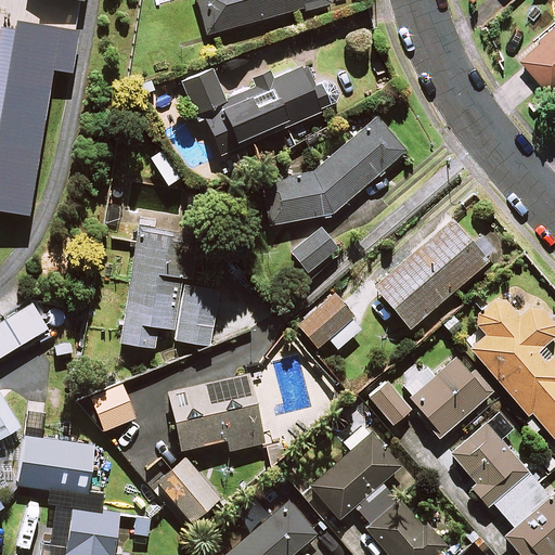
[(327,0),(326,0),(195,0),(205,35),(327,0)]
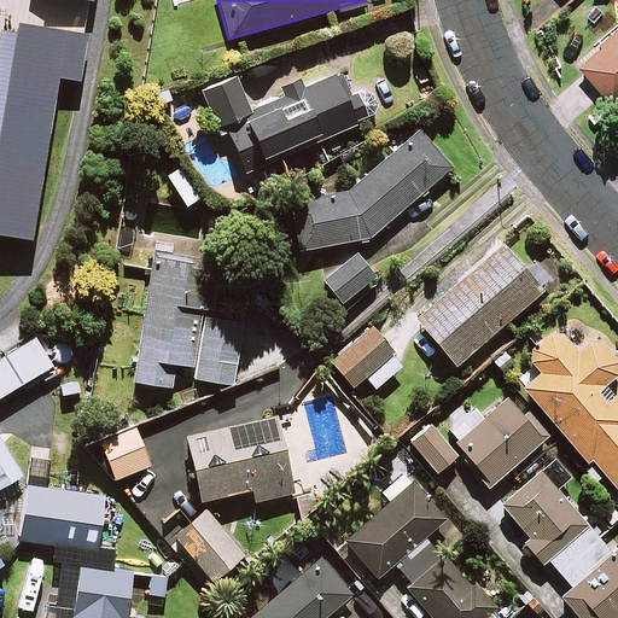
[(617,28),(577,65),(610,100),(617,91),(617,28)]
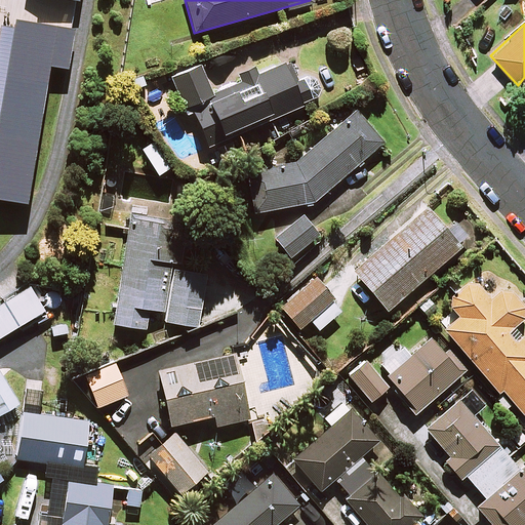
[(296,81),(288,62),(210,94),(198,66),(169,78),(186,114),(191,112),(204,142),(261,117),(264,122),(310,102),(300,79),(296,81)]
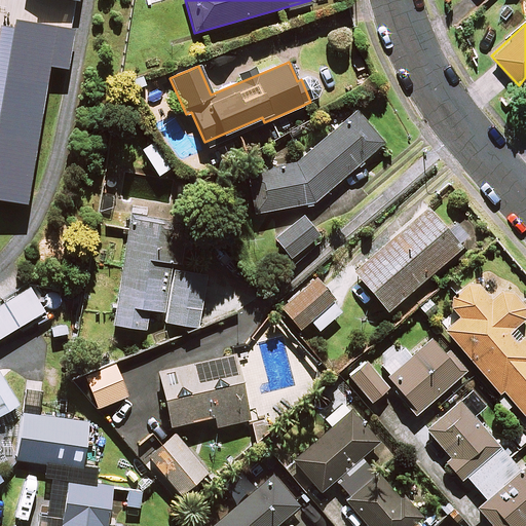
[(382,143),(357,114),(298,162),(245,174),(253,212),(310,204),(382,143)]
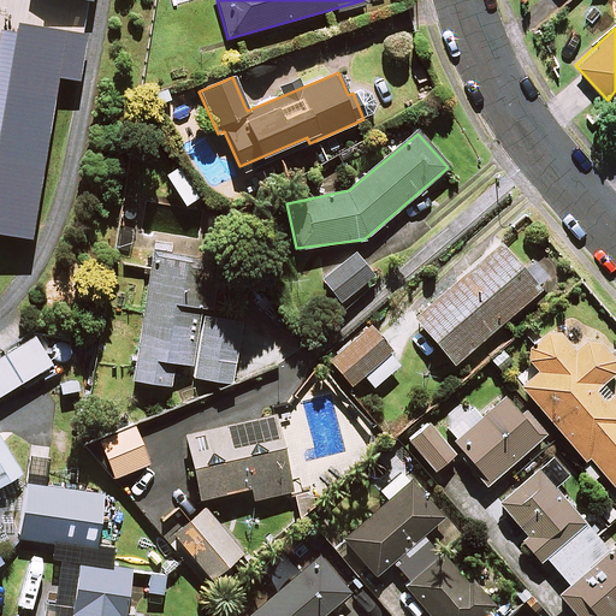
[(538,291),(497,243),(410,315),(451,365),(538,291)]
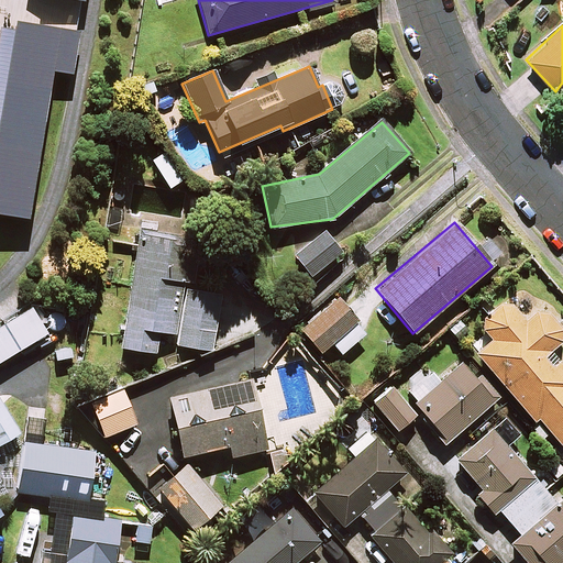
[(339,253),(323,232),(294,256),(309,276),(339,253)]
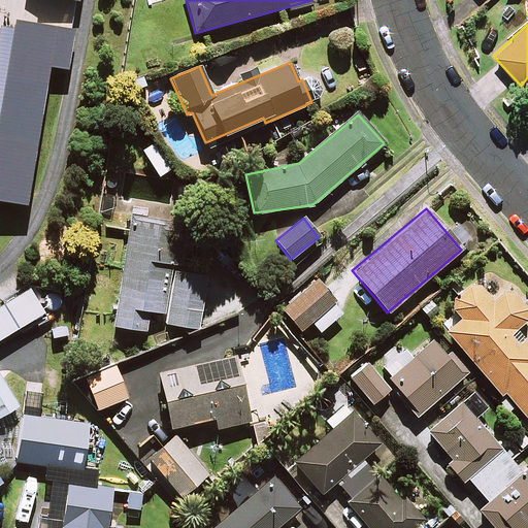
[(198,328),(206,275),(178,271),(186,230),(129,221),(111,326),(144,331),(147,310),(166,314),(164,323),(198,328)]
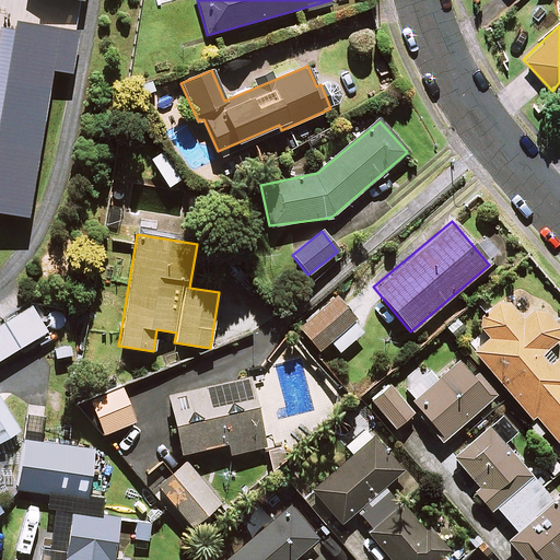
[(362,333),(335,296),(296,325),(317,351),(330,341),(338,351),(362,333)]
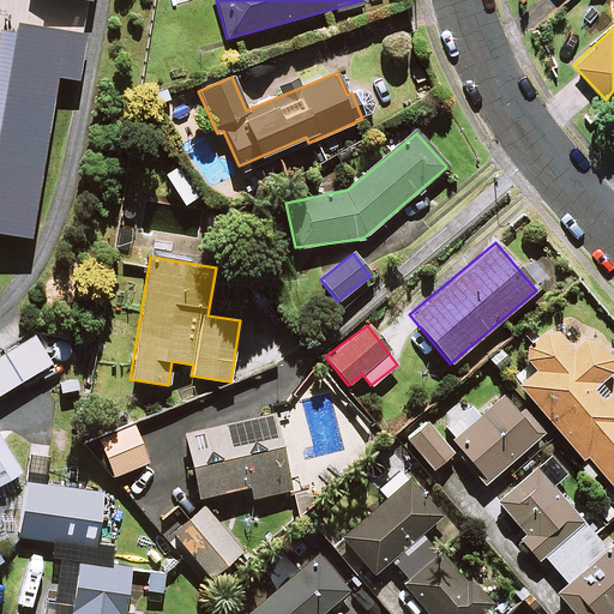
[(573,349),(553,325),(521,353),(536,371),(518,385),(581,459),(585,456),(608,485),(613,479),(613,402),(608,395),(601,401),(590,387),(613,367),(613,362),(590,335),(573,349)]
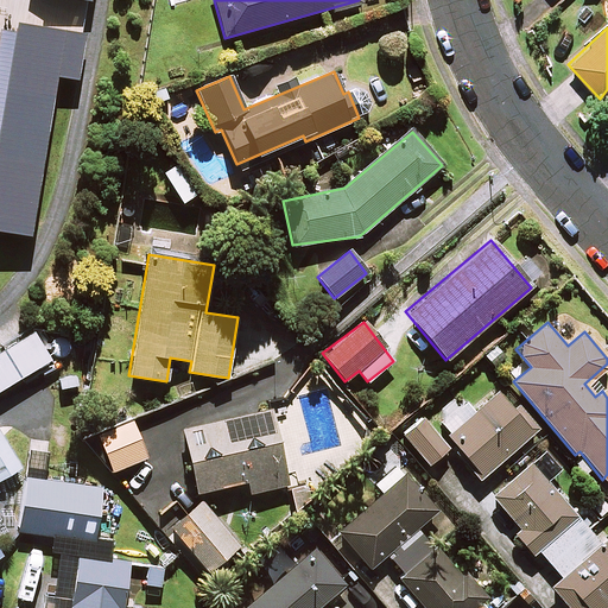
[(32,331),(0,349),(0,391),(50,363),(32,331)]
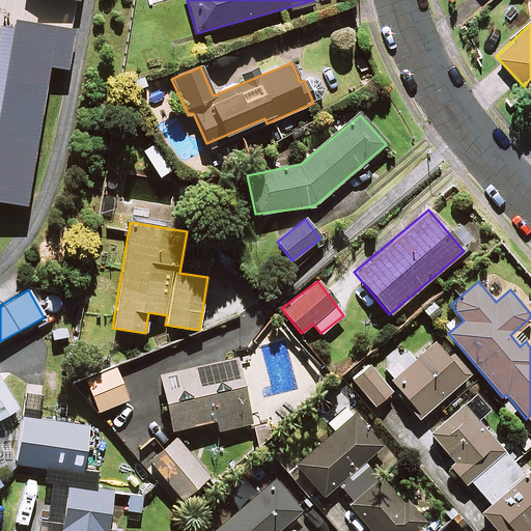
[(448,358),(436,342),(413,360),(404,348),(380,368),(418,416),(469,376),(452,355),(448,358)]
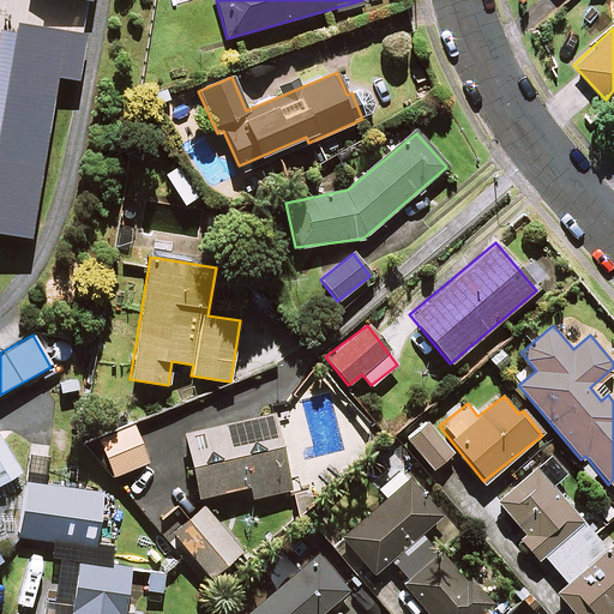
[(289,491),(271,414),(182,434),(197,498),(248,486),(252,499),(289,491)]
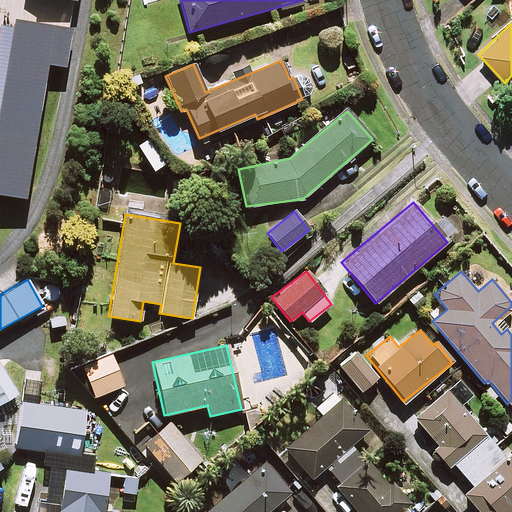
[(376,377),(353,350),(337,365),(360,391),(376,377)]
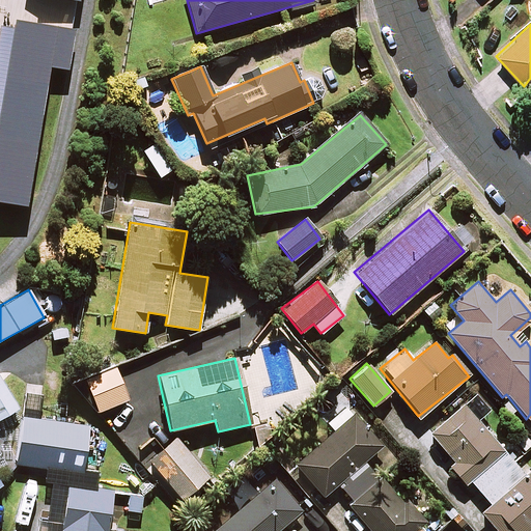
[(127,399),(113,368),(84,380),(96,412),(127,399)]
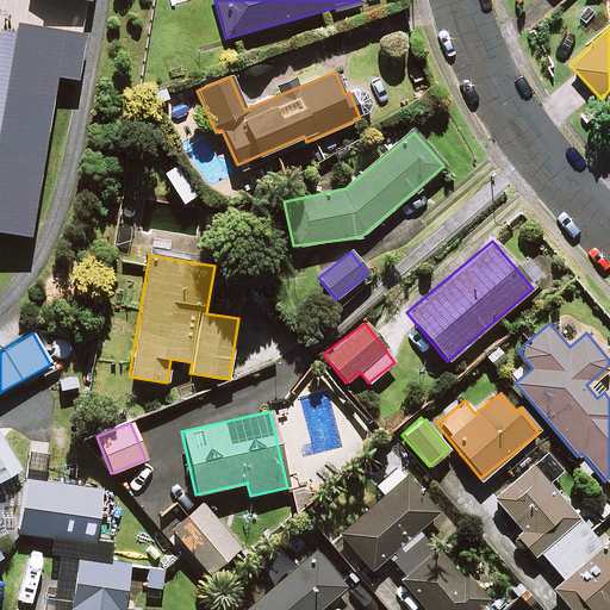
[(0,478),(19,467),(0,435),(0,478)]
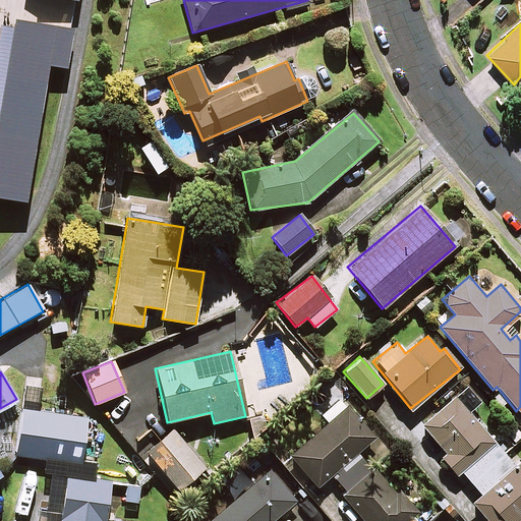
[(25,377),(23,411),(19,411),(15,457),(42,459),(66,462),(61,511),(37,509),(35,520),(110,520),(104,520),(108,482),(95,480),(96,463),(81,462),(84,416),(39,412),(42,379),(25,377)]
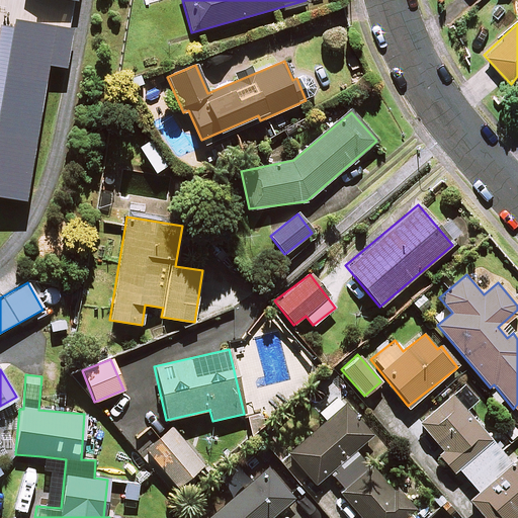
[(370,434),(332,393),(315,408),(326,420),(288,455),(315,484),(328,471),(343,488),(337,493),(359,517),(411,517),(407,513),(413,508),(371,462),(355,478),(341,461),(370,434)]
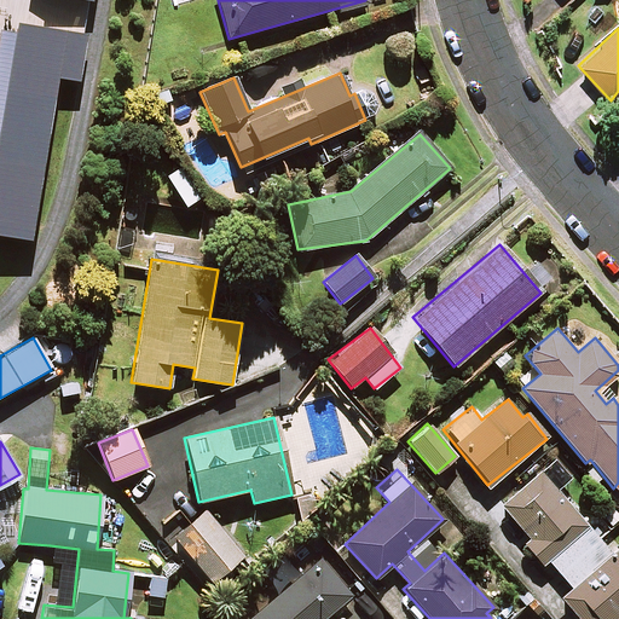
[(578,618),(614,618),(618,615),(618,547),(611,555),(541,472),(501,505),(528,537),(522,542),(541,565),(547,560),(571,588),(560,597),(578,618)]
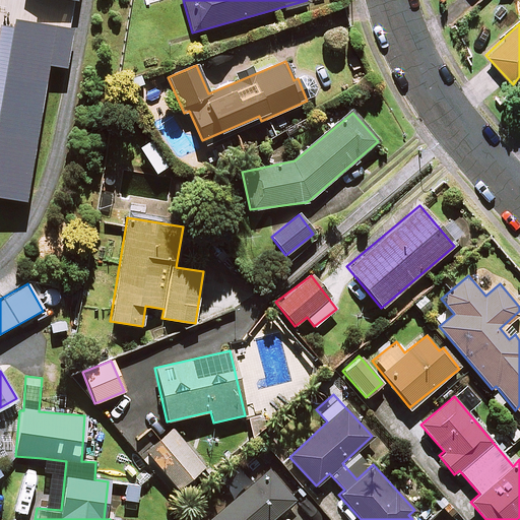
[(204,466),(172,428),(144,451),(177,489),(204,466)]
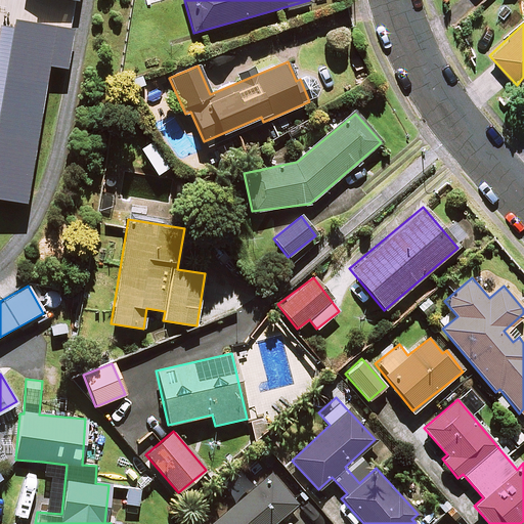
[(272,523),(298,503),(272,472),(210,523),(272,523)]
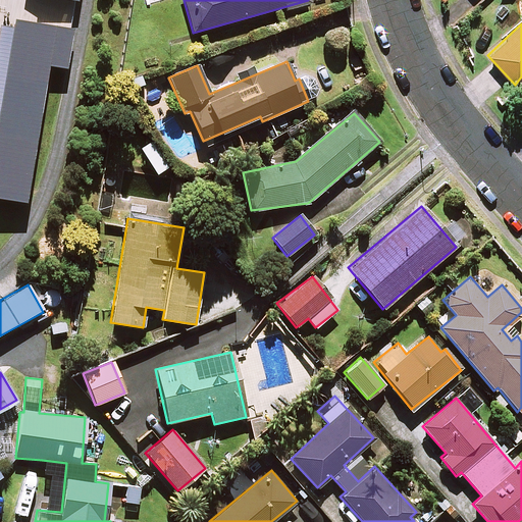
[(140,485),(125,484),(123,504),(139,505),(140,485)]
